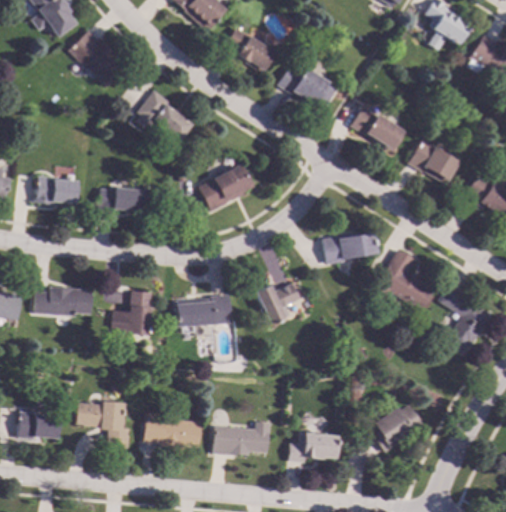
[(64,0),(67,4),(66,5),(71,11),(68,13),(76,23),(58,37),(52,29),(50,30),(47,25),(40,30),(32,19),(41,13),(31,0),(64,0)]
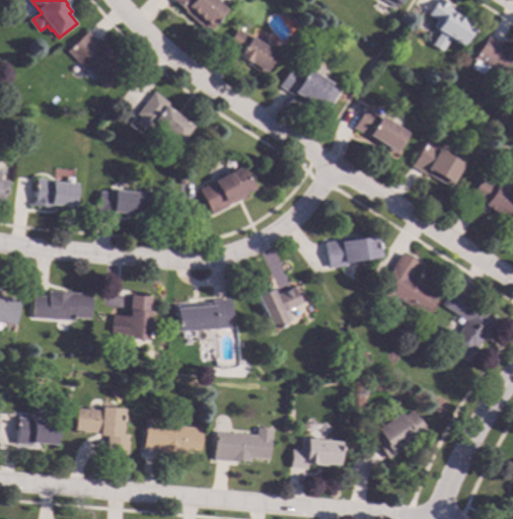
[(220,0),(220,1),(230,10),(210,31),(175,0),(220,0)]
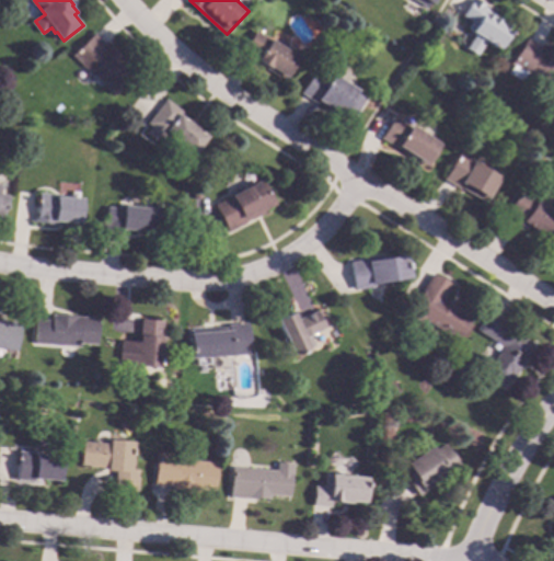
[(416,0),(431,9),(437,0),(416,0)]
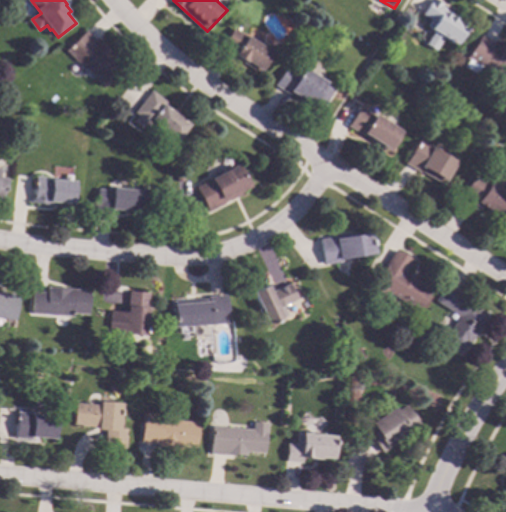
[(439,0),(447,5),(446,8),(471,24),(459,44),(446,36),(439,47),(430,41),(437,31),(430,26),(434,20),(426,14),(434,0),(439,0)]
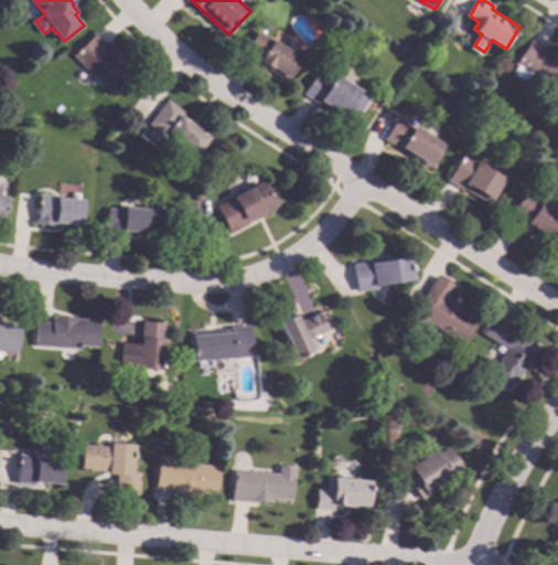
[(306,59),(291,81),(271,68),(272,67),(261,61),(264,57),(249,49),(261,30),(306,59)]
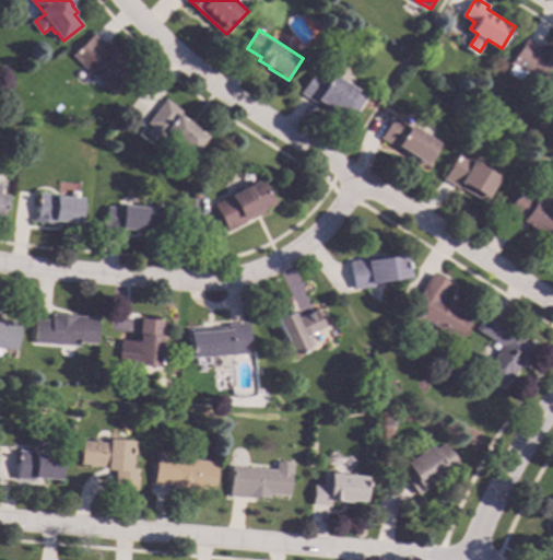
[(106,43),(109,41),(128,59),(125,62),(137,76),(116,94),(90,67),(89,69),(75,55),(97,33),(106,43)]
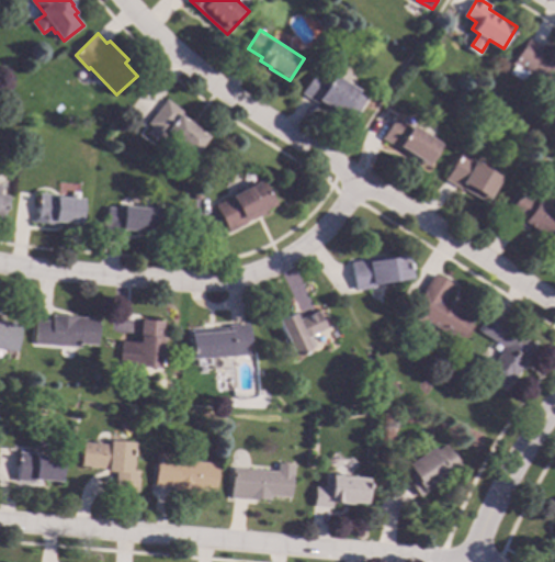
[(544,45),(546,43),(554,47),(554,86),(533,72),(528,81),(513,74),(519,65),(516,63),(532,37),(544,45)]
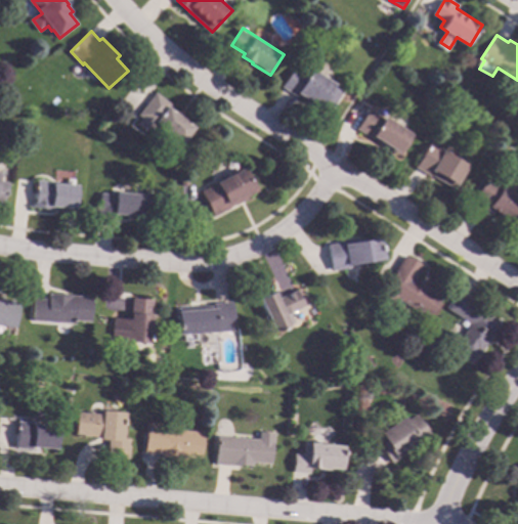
[(311,76),(315,70),(338,84),(337,86),(346,92),(334,113),(324,106),(322,108),(301,94),(300,96),(286,86),(298,68),(311,76)]
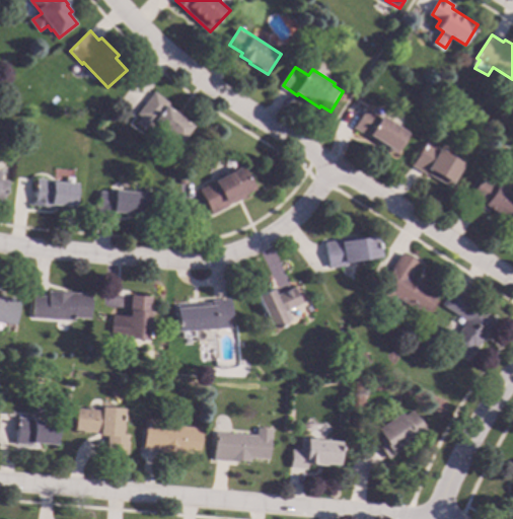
[(157,91),(172,103),(169,106),(195,126),(182,142),(175,137),(172,138),(163,131),(163,127),(157,123),(150,132),(138,123),(143,117),(140,114),(157,91)]
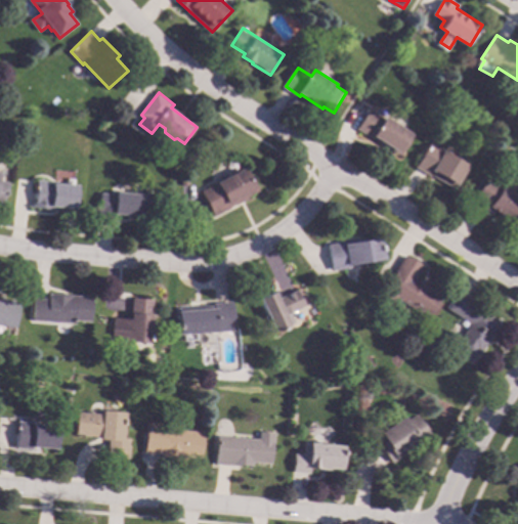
[(387,118),(388,117),(417,135),(403,156),(360,128),(373,108),(387,118)]
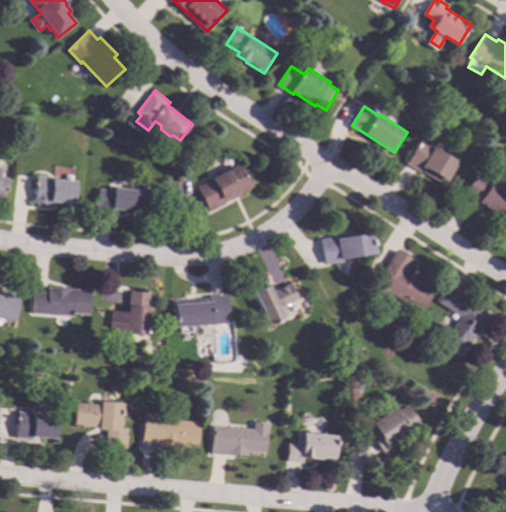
[(460,162),(448,181),(447,180),(445,183),(425,171),(425,172),(409,162),(424,138),(460,162)]
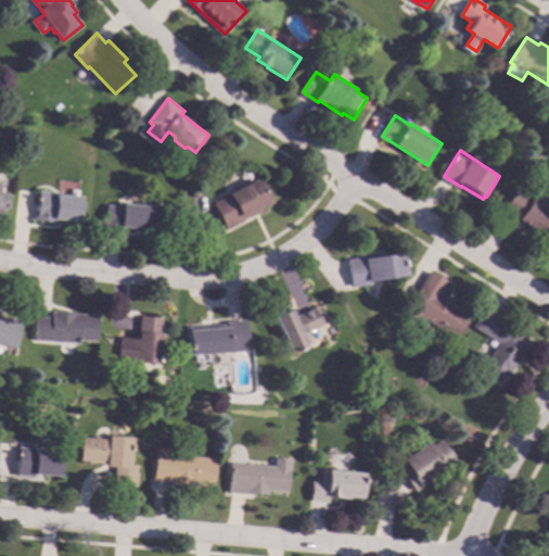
[(278,202),(266,209),(267,210),(254,217),(253,215),(246,218),(247,220),(230,230),(216,202),(264,177),(278,202)]
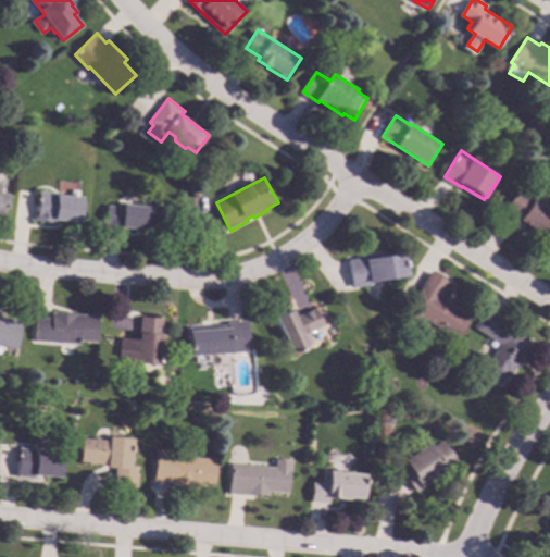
[(0,183),(2,184),(0,192),(12,195),(5,215),(0,213),(0,183)]
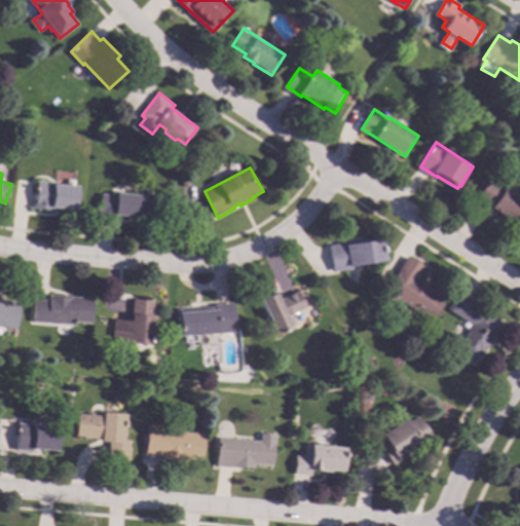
[(510,187),(509,188),(519,194),(519,214),(515,221),(502,213),(500,215),(494,211),(493,212),(477,201),(493,176),(510,187)]
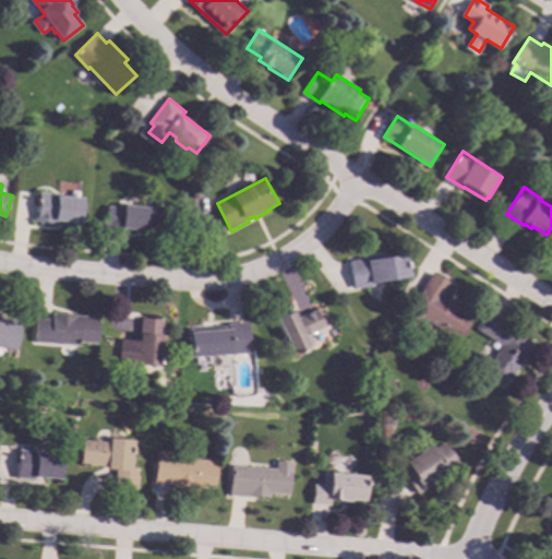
[(61,193),(61,195),(84,197),(83,222),(59,219),(58,223),(33,222),(33,218),(37,218),(37,212),(39,212),(40,192),(61,193)]
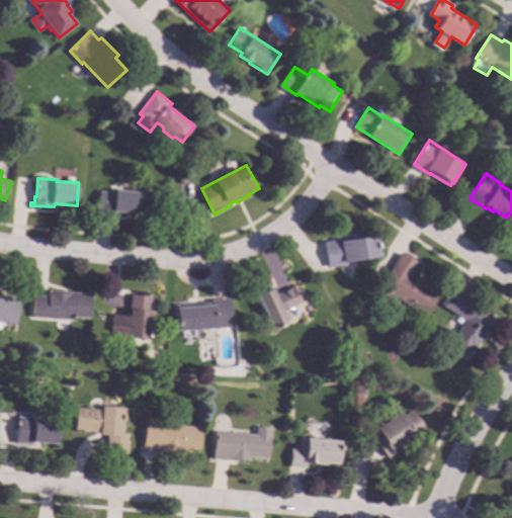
[(153,191),(151,216),(99,210),(101,190),(114,191),(114,189),(126,190),(128,189),(153,191)]
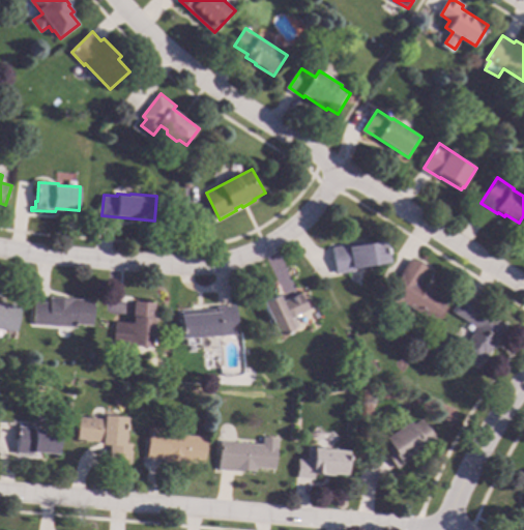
[(391,262),(357,267),(358,270),(340,273),(335,247),(373,240),(374,242),(388,240),(391,262)]
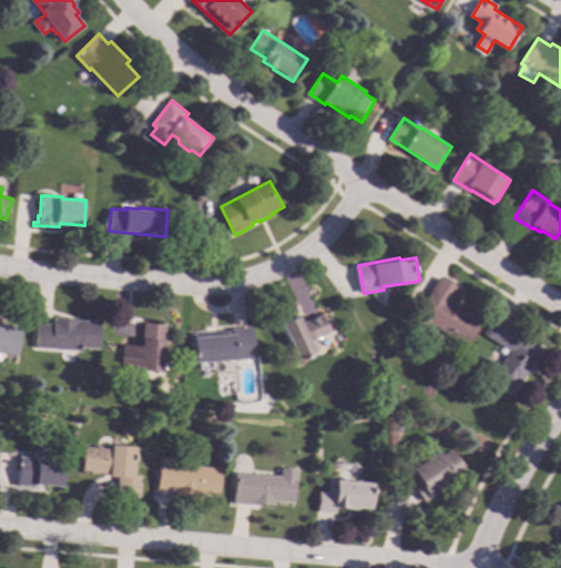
[(454,281),(462,288),(455,301),(463,306),(473,315),(482,322),(477,334),(468,344),(434,323),(431,327),(417,318),(444,276),(454,281)]
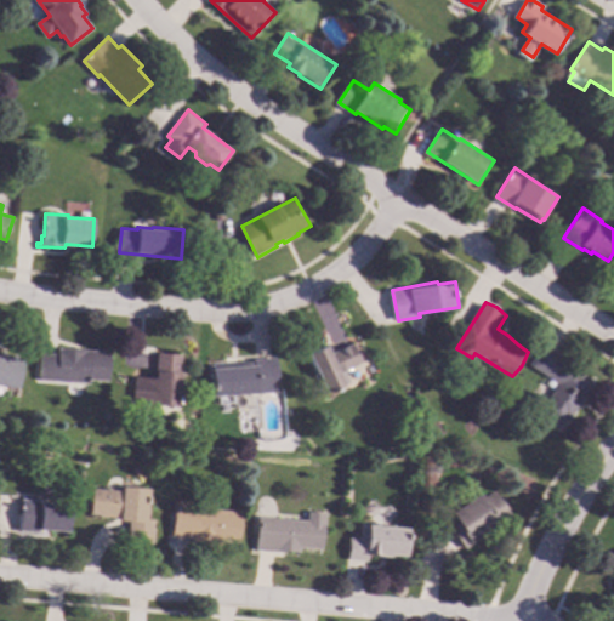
[(364,362),(341,372),(347,385),(329,392),(311,354),(329,346),(333,353),(356,342),(364,362)]
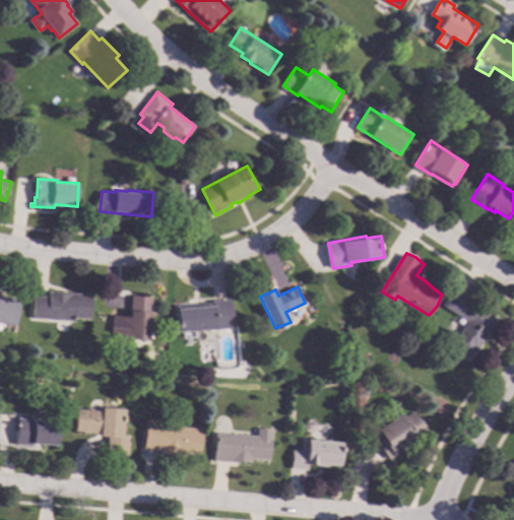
[(94,295),(92,319),(77,318),(77,321),(35,318),(37,295),(50,296),(51,290),(94,295)]
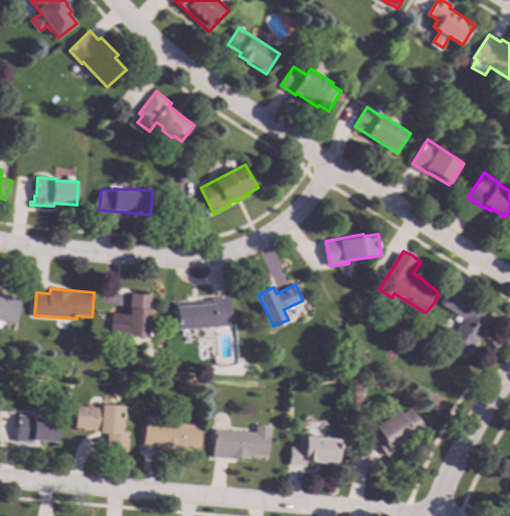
[(472,298),(470,300),(494,315),(490,324),(492,325),(476,349),(474,348),(470,355),(451,343),(467,317),(445,304),(456,288),(472,298)]
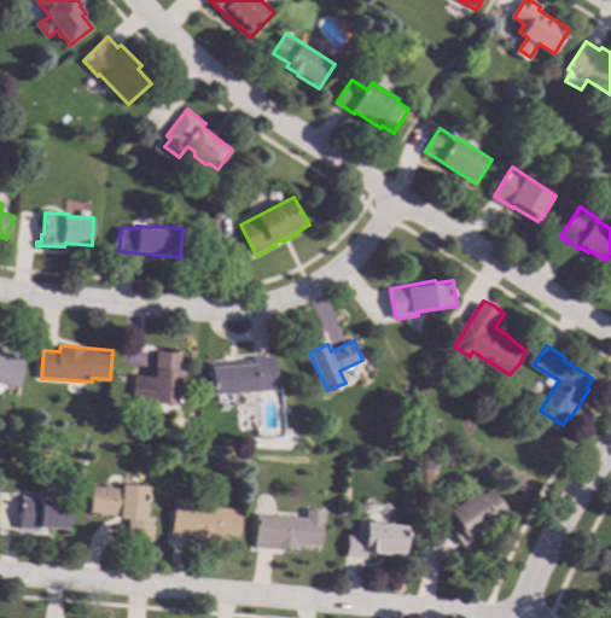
[(0,349),(28,355),(22,386),(0,382),(0,349)]
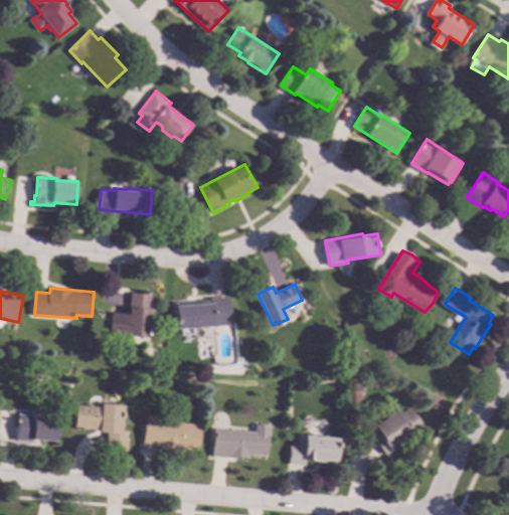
[(153,294),(149,337),(122,335),(122,331),(112,330),(114,312),(132,314),(134,292),(153,294)]
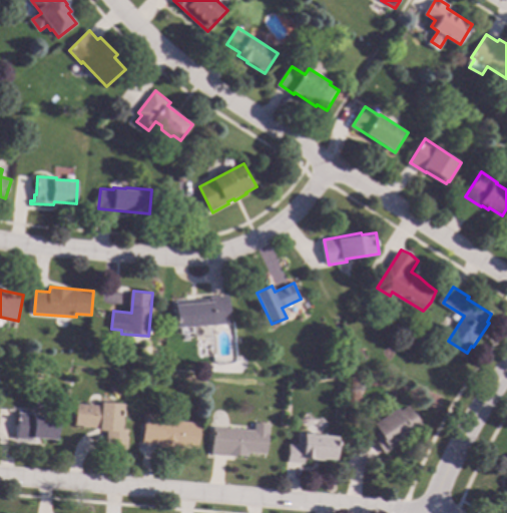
[(232,324),(194,326),(195,334),(182,335),(181,328),(177,328),(176,302),(212,299),(211,297),(230,295),(232,324)]
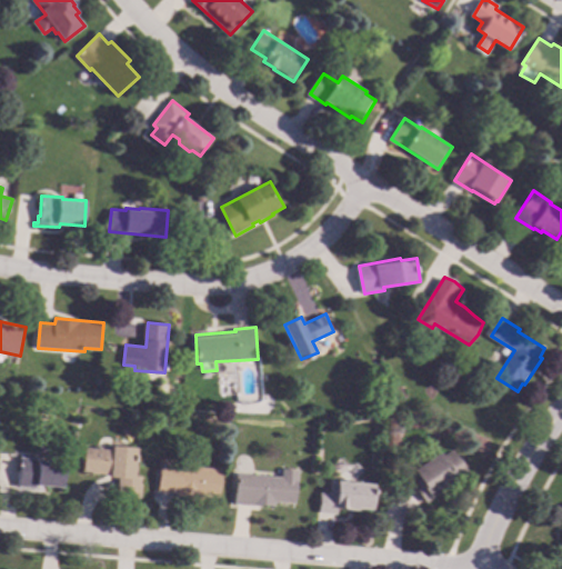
[(140,448),(138,475),(144,476),(143,498),(120,496),(121,477),(112,477),(112,475),(93,472),(93,471),(86,471),(88,447),(116,449),(116,446),(140,448)]
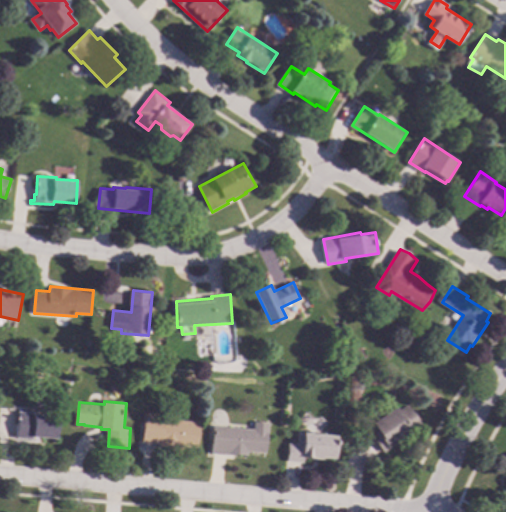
[(423,425),(401,439),(402,442),(386,453),(374,435),(380,431),(374,423),(398,406),(400,409),(409,404),(423,425)]
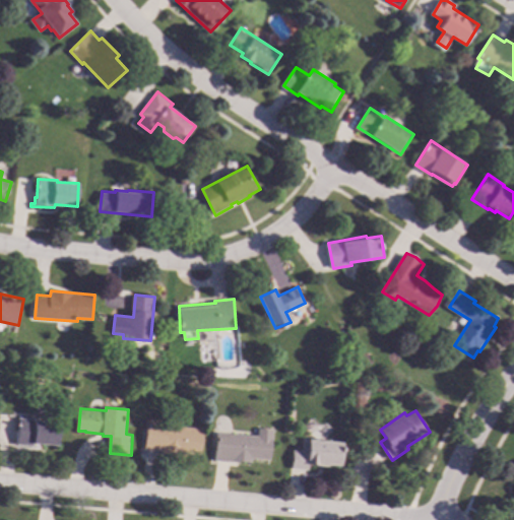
[(21,417),(40,418),(40,420),(61,423),(59,445),(35,443),(35,446),(18,445),(21,417)]
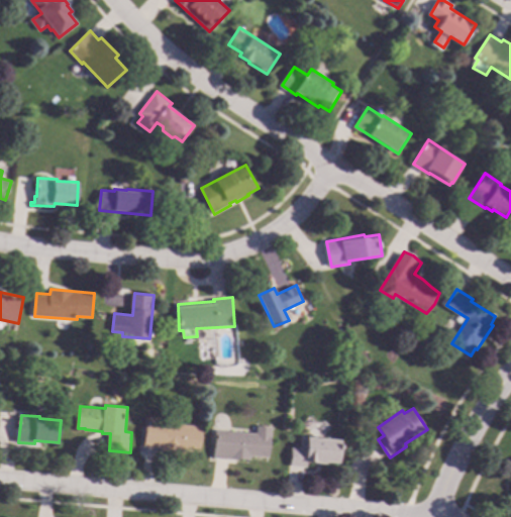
[(169,418),(168,423),(204,426),(201,451),(185,450),(185,452),(162,450),(162,448),(145,446),(148,416),(169,418)]
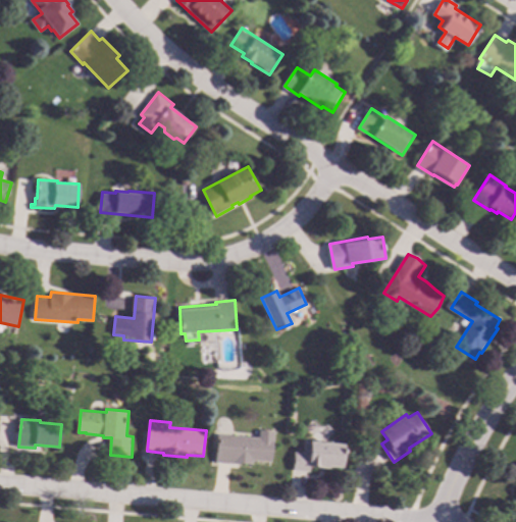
[(276,430),(274,462),(255,461),(254,465),(217,462),(220,433),(261,437),(261,429),(276,430)]
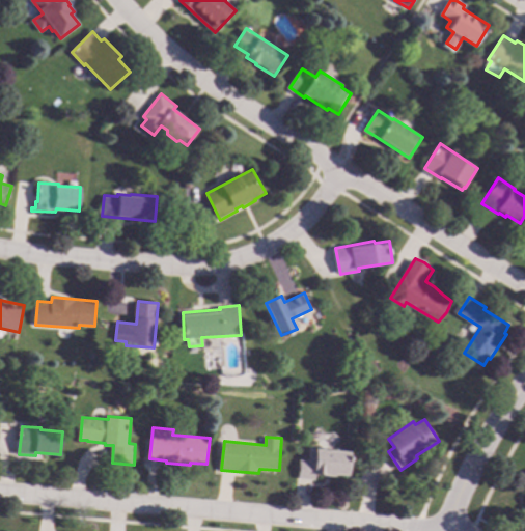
[(352,451),(350,475),(337,474),(337,475),(316,474),(316,479),(300,478),(302,459),(310,460),(311,448),(352,451)]
